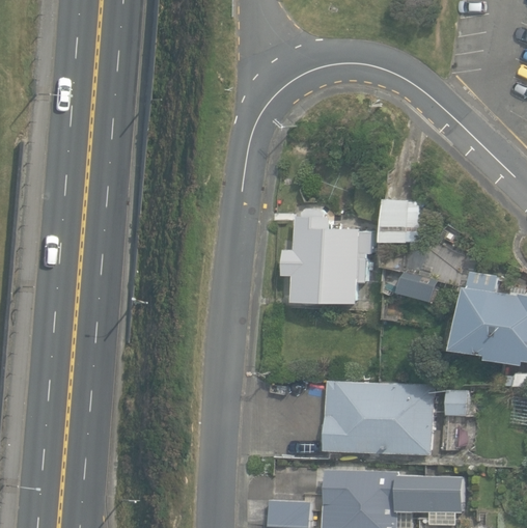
[(414,201),(381,199),(379,242),(411,244),(414,201)]
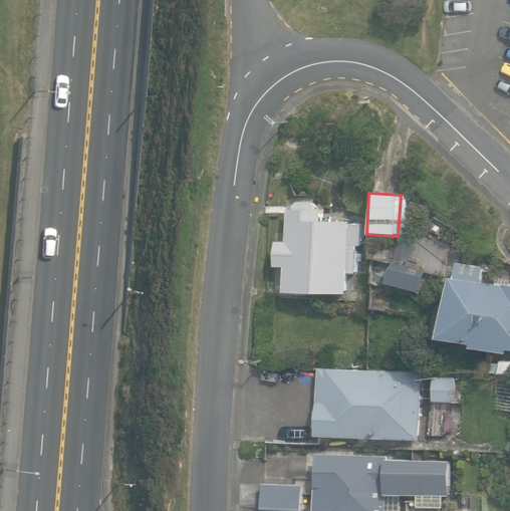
[(281,290),(343,293),(344,274),(353,274),(355,246),(358,246),(358,226),(346,225),(347,222),(317,221),(317,210),(313,210),(313,206),(308,202),(295,202),(290,206),(289,210),(285,210),(283,242),(273,242),(272,264),(282,265),(281,290)]
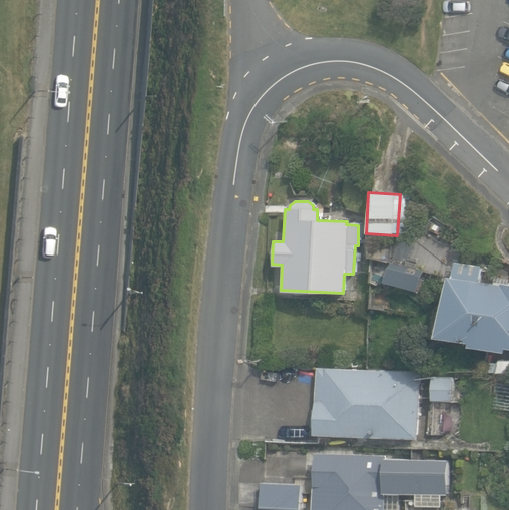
[(449,277),(445,277),(434,336),(468,342),(467,345),(503,352),(503,348),(508,349),(508,282),(508,283),(508,279),(492,277),(491,283),(480,281),(482,268),(451,263),(449,277)]
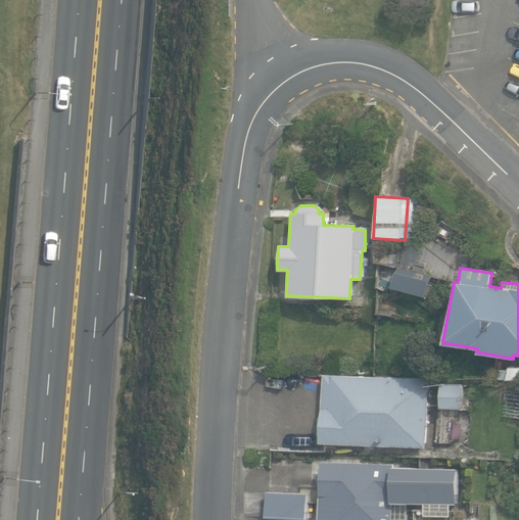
[(424,448),(427,379),(320,375),(317,444),(424,448)]
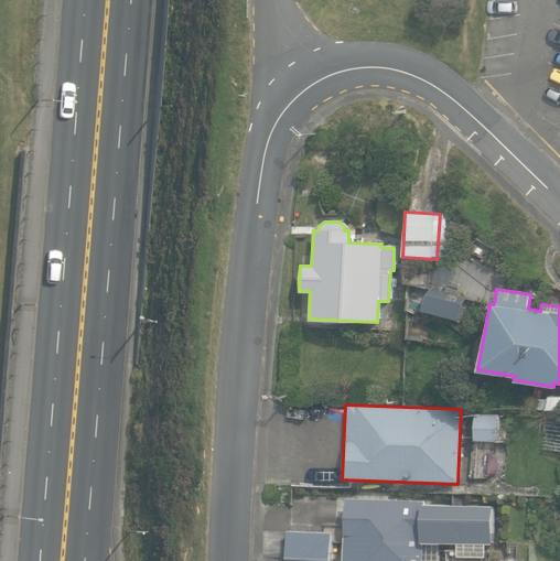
[(497,417),(473,414),(472,441),(485,441),(485,444),(496,445),(497,417)]
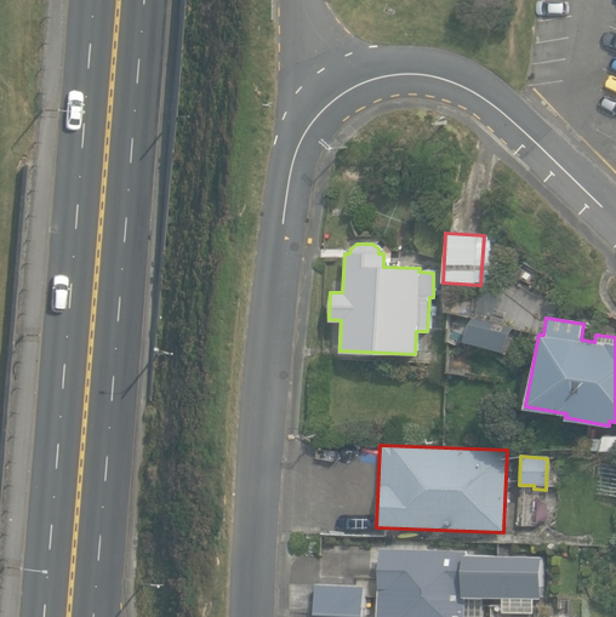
[(466,550),(377,547),(374,616),(479,616),(480,598),(500,599),(498,613),(530,615),(530,599),(539,599),(541,555),(466,553),(466,550)]
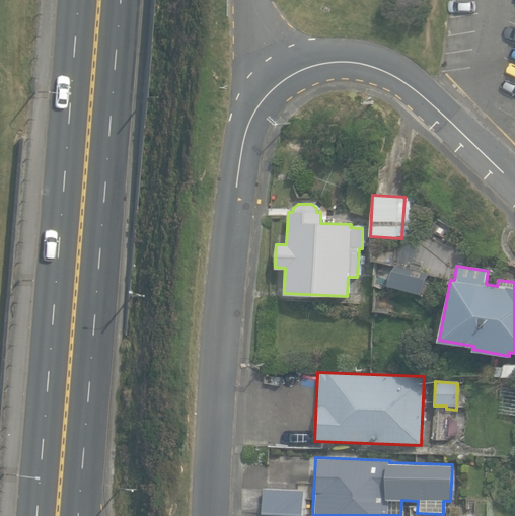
[(301,515),(302,492),(261,489),(260,515),(301,515)]
